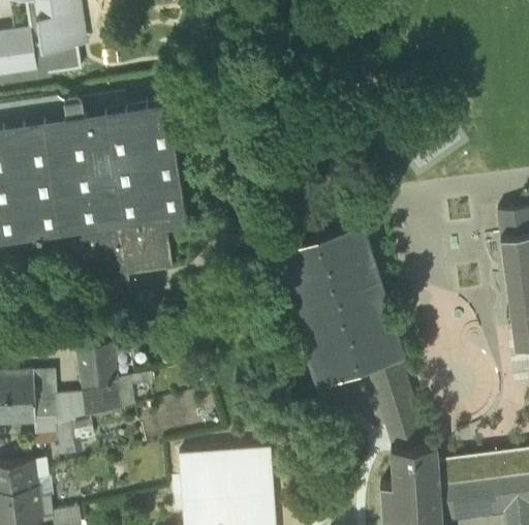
[(34,3),(41,52),(78,47),(78,45),(83,45),(80,22),(78,17),(75,13),(72,7),(70,0),(12,0),(16,1),(26,3),(34,3)]
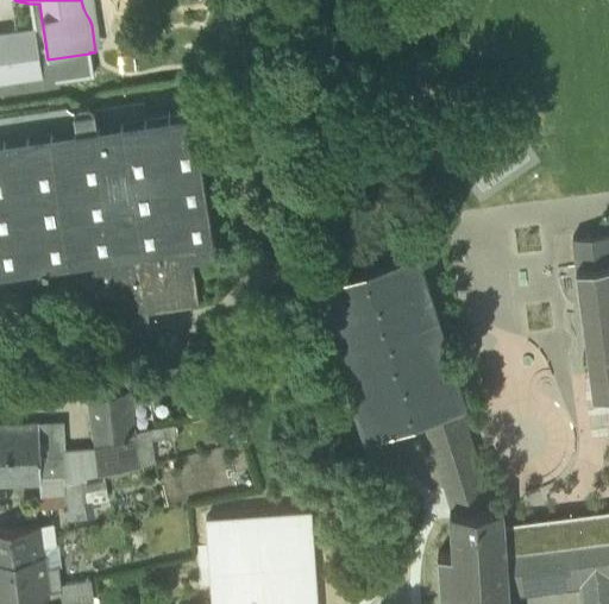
[(93,0),(81,0),(83,8),(87,16),(89,19),(92,25),(95,52),(101,51),(93,0)]
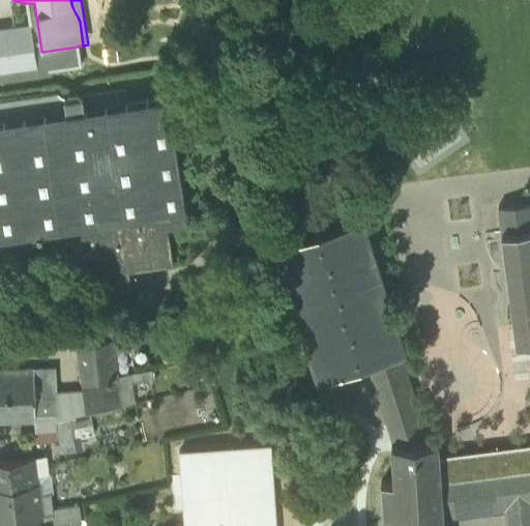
[(26,3),(29,28),(0,31),(0,81),(82,69),(78,47),(41,52),(34,3),(26,3)]
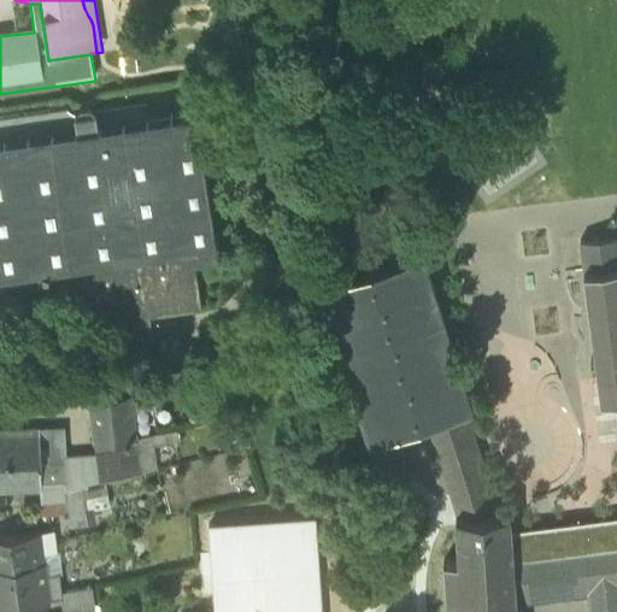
[(0,278),(24,276),(217,247),(198,117),(99,133),(95,116),(90,111),(78,113),(75,118),(77,135),(0,146),(0,278)]
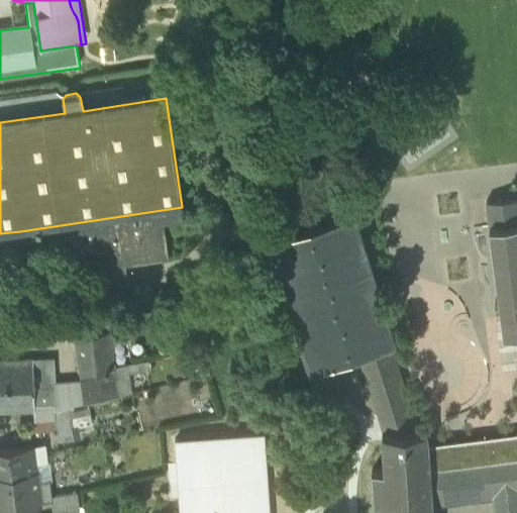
[(0,122),(65,113),(63,99),(61,100),(57,96),(0,104),(0,122)]
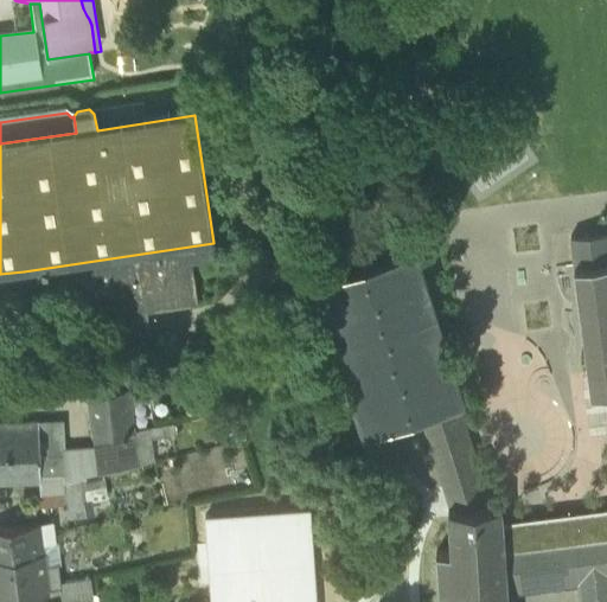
[(606,236),(570,241),(574,269),(606,264),(606,236)]
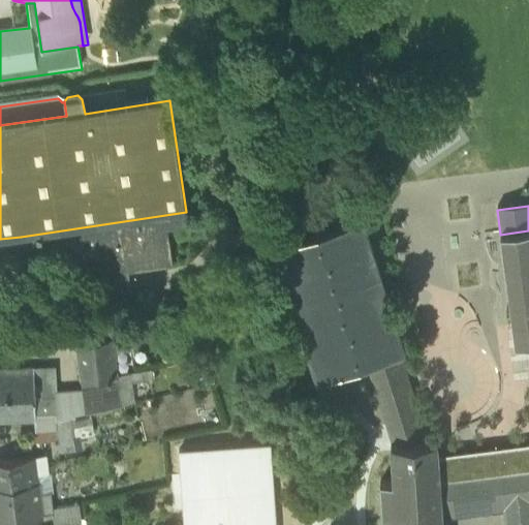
[(188,229),(186,212),(21,237),(24,254),(64,249),(69,284),(114,278),(128,275),(173,269),(167,233),(188,229)]
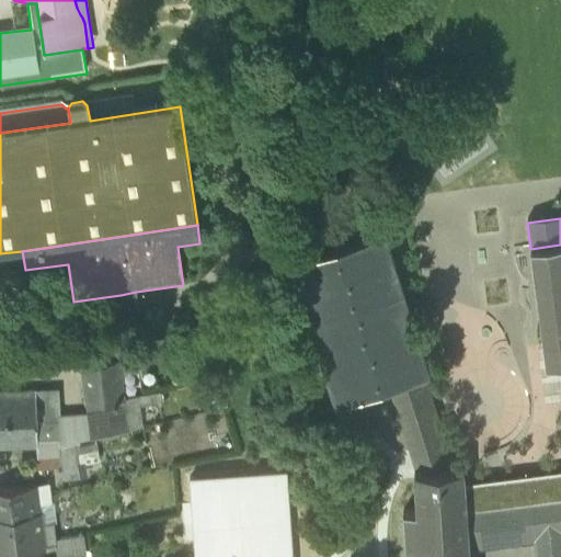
[(294,264),(338,405),(390,388),(411,382),(427,376),(384,236),(294,264)]
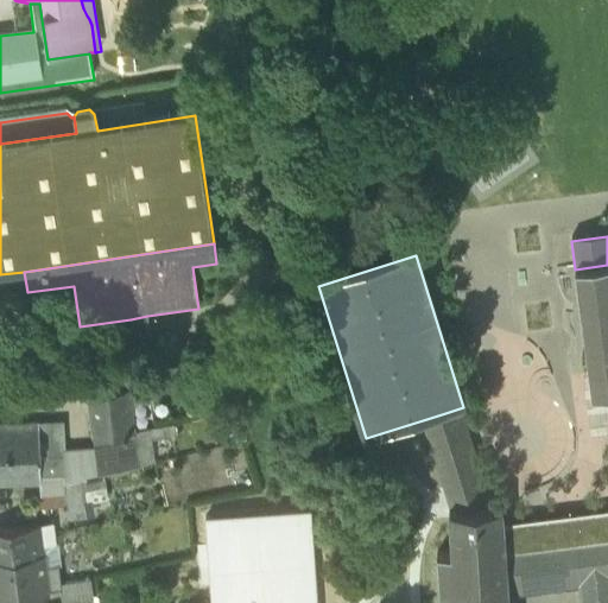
[(589,375),(589,378),(607,375),(607,534),(571,539),(576,577),(582,576),(583,584),(578,584),(578,586),(581,602),(607,602),(607,265),(575,270),(589,375)]
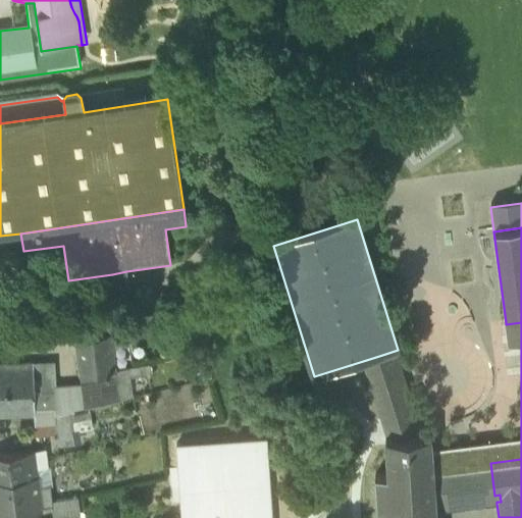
[(127,277),(126,271),(112,274),(113,279),(127,277)]
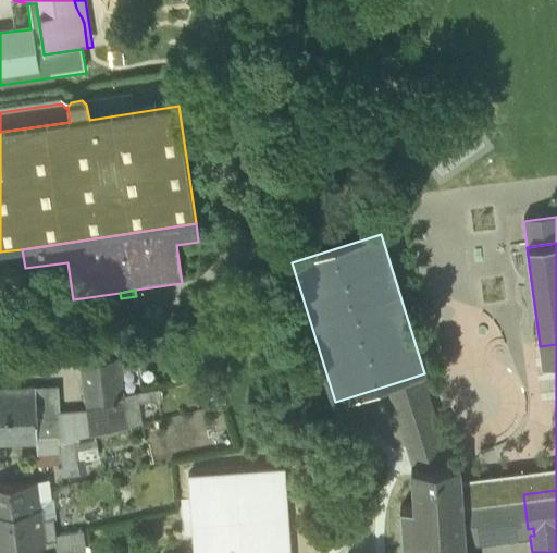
[(116,363),(119,377),(140,372),(136,343),(114,346),(116,363)]
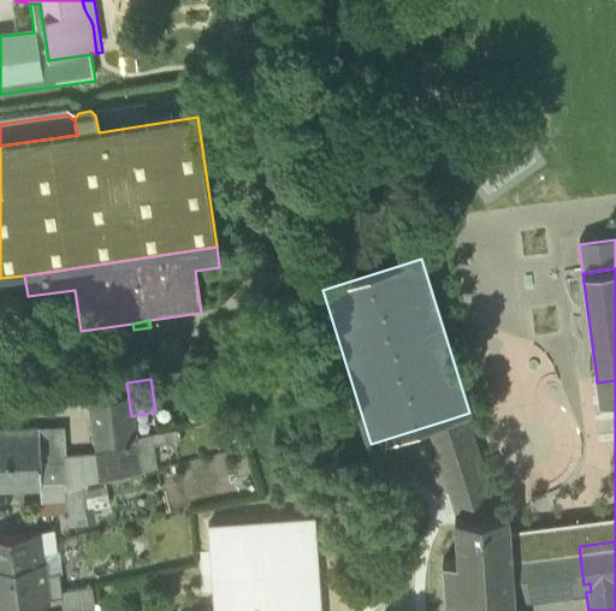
[(597,383),(597,380),(592,380),(599,442),(615,439),(615,399),(599,402),(597,383)]
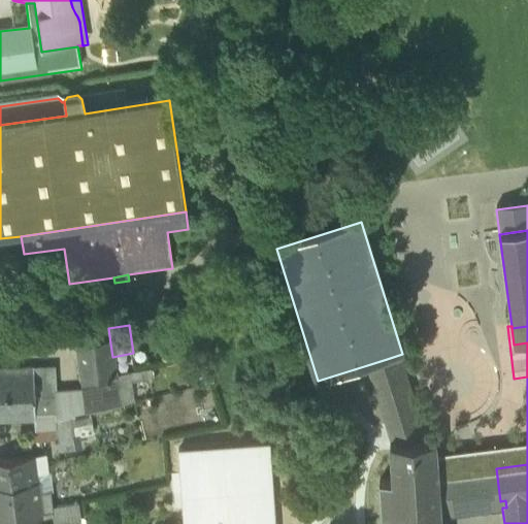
[(514,345),(527,342),(527,326),(512,328),(514,345)]
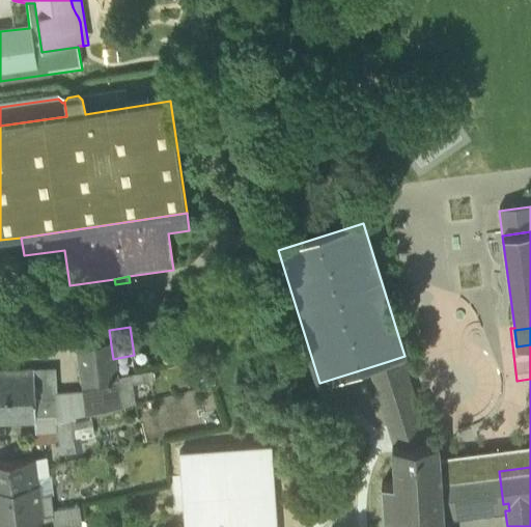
[(77,335),(79,351),(111,345),(109,330),(77,335)]
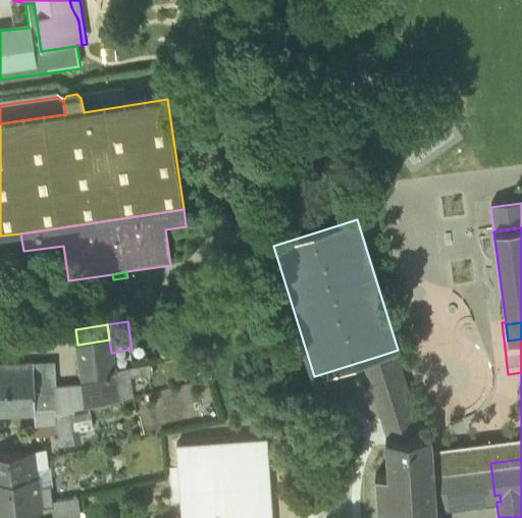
[(47,333),(15,339),(17,350),(49,346),(47,333)]
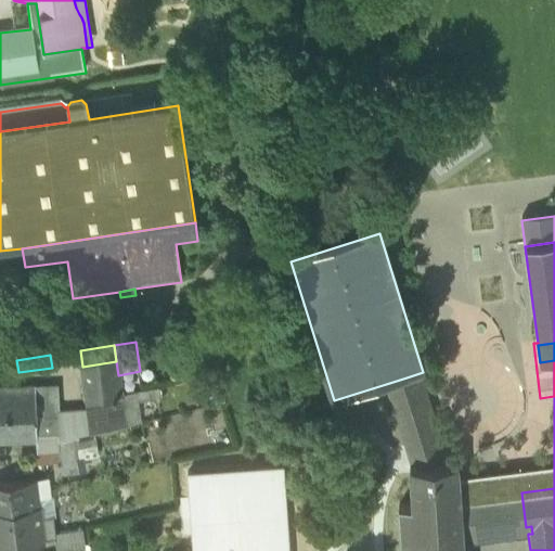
[(80,367),(86,404),(91,402),(121,398),(119,382),(118,375),(116,361),(82,367),(80,367)]
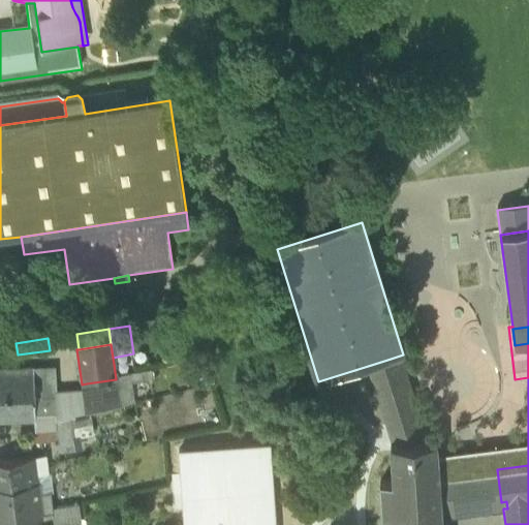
[(393,444),(413,443),(387,360),(368,366),(393,444)]
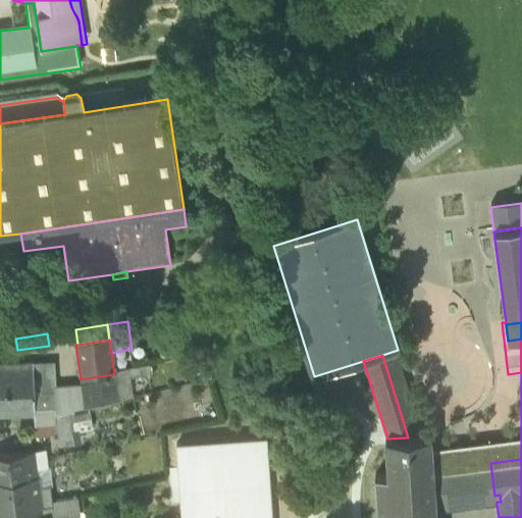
[(88,392),(91,410),(133,401),(129,382),(127,372),(125,357),(112,359),(114,374),(86,378),(88,392)]
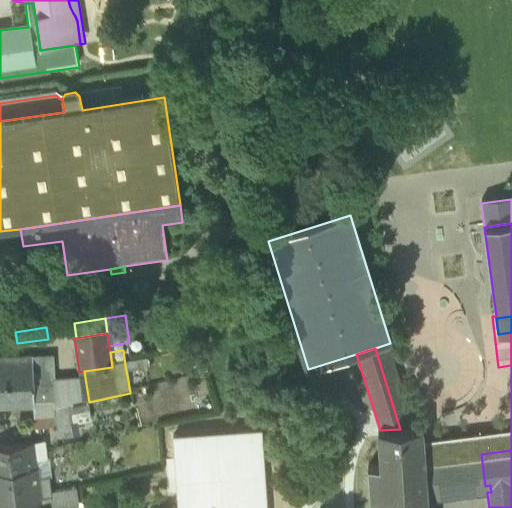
[(200,351),(192,354),(199,377),(207,374),(200,351)]
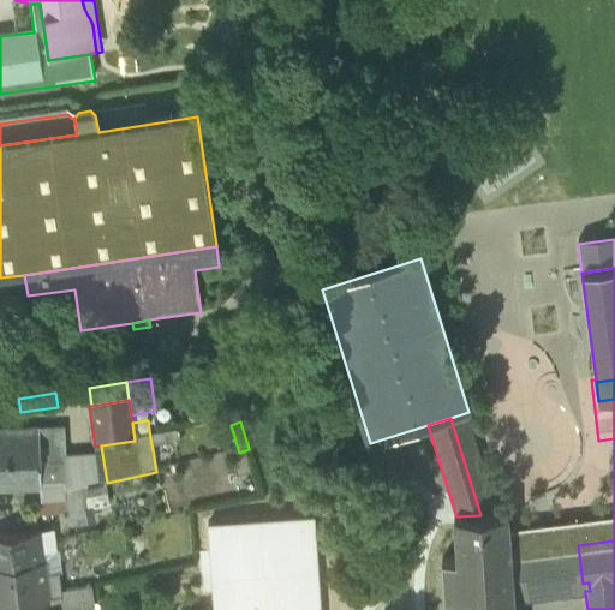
[(0,434),(0,465),(40,464),(39,432),(0,434)]
